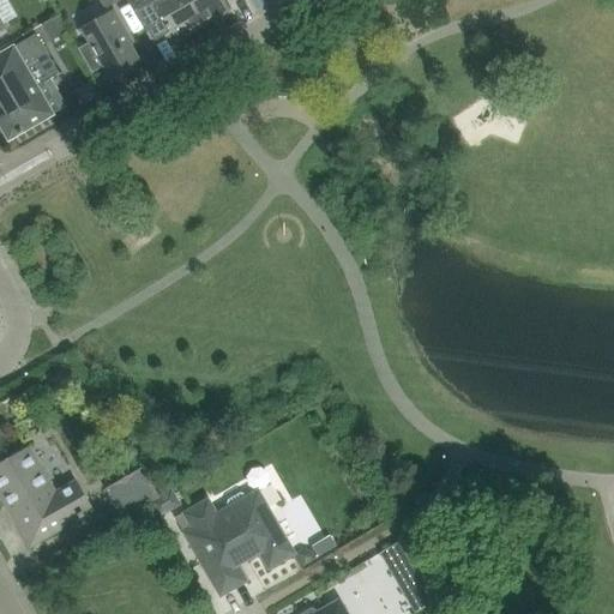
[(133,0),(130,2),(132,7),(139,20),(144,28),(152,43),(154,46),(155,44),(173,35),(176,42),(197,30),(204,26),(202,23),(188,0),(133,0)]
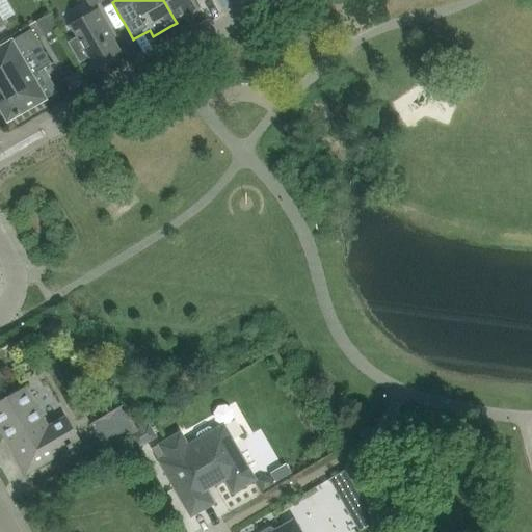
[(163,0),(175,20),(177,23),(198,10),(200,9),(193,0),(163,0)]
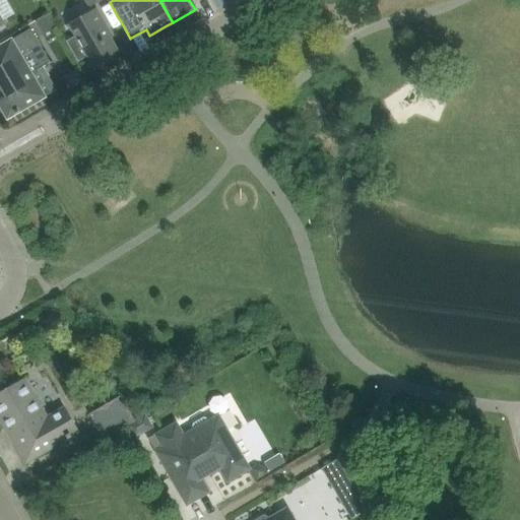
[(70,25),(76,37),(67,42),(78,62),(87,57),(93,67),(119,54),(109,36),(107,33),(94,11),(70,25)]
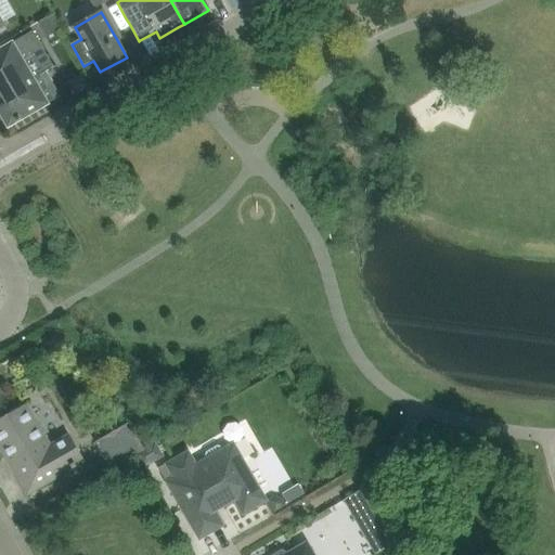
[(52,15),(38,23),(47,38),(61,29),(52,15)]
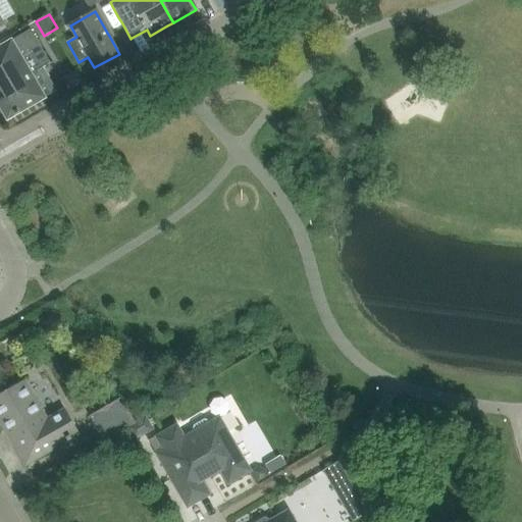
[(51,63),(40,46),(32,30),(0,47),(0,106),(7,119),(45,98),(32,74),(51,63)]
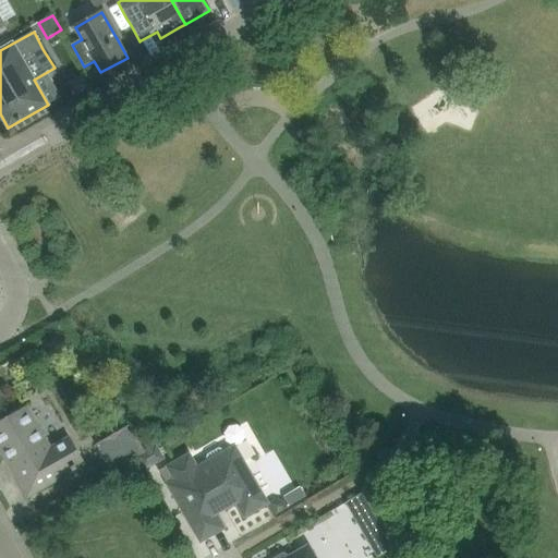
[(109,184),(102,173),(93,180),(98,190),(109,184)]
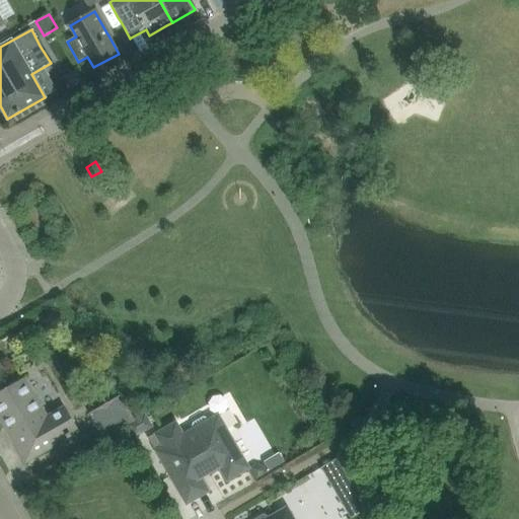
[(0,417),(25,462),(44,452),(78,432),(64,408),(47,418),(24,379),(0,392),(0,417)]
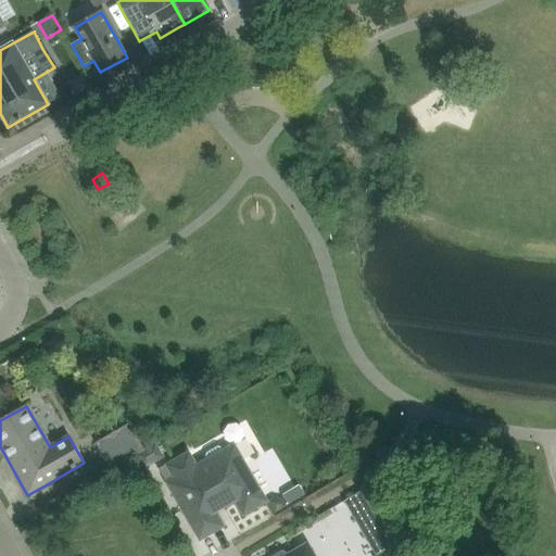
[(146,450),(130,424),(97,443),(112,469),(136,455),(146,450)]
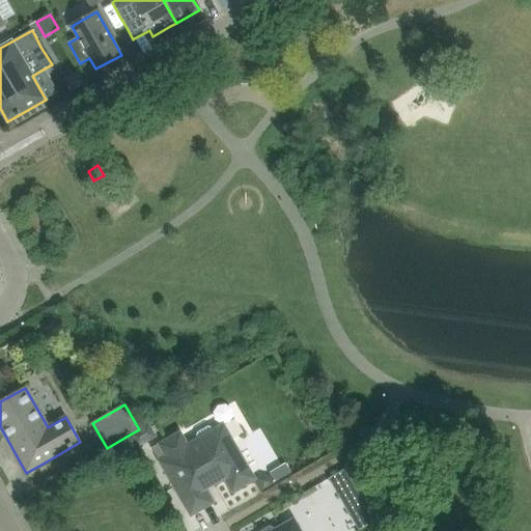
[(139,429),(130,435),(137,449),(158,437),(150,423),(139,429)]
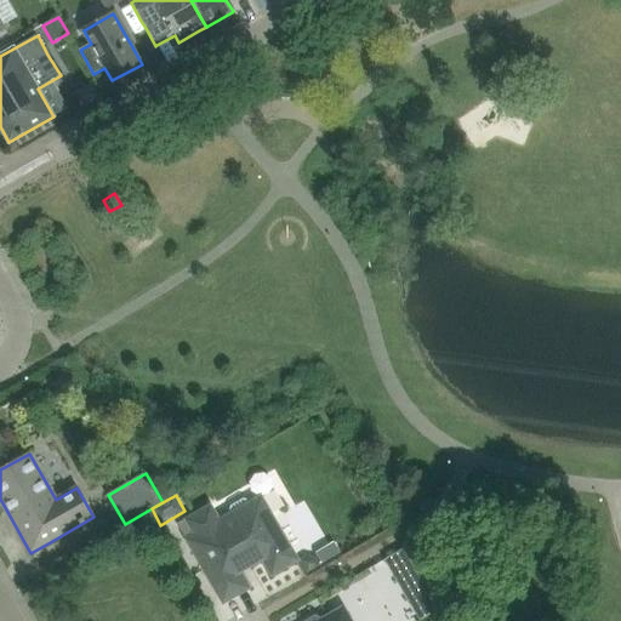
[(186,519),(177,525),(188,545),(204,570),(211,584),(223,604),(250,588),(241,573),(262,560),(272,576),(298,560),(286,540),(261,496),(252,501),(244,499),(231,506),(228,516),(220,520),(211,505),(186,519)]
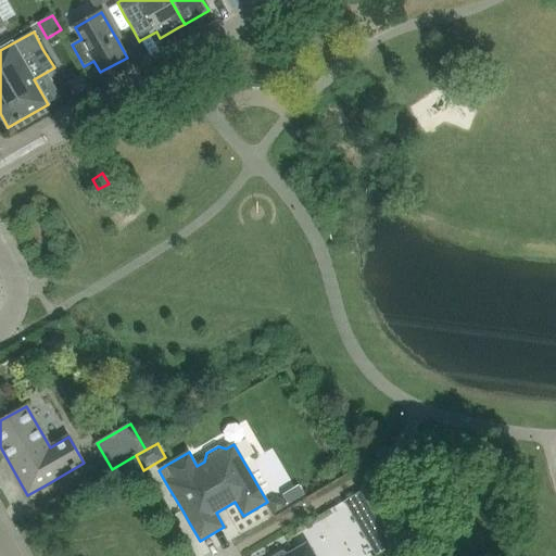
[(298,485),(280,495),(282,498),(286,504),(303,494),(298,485)]
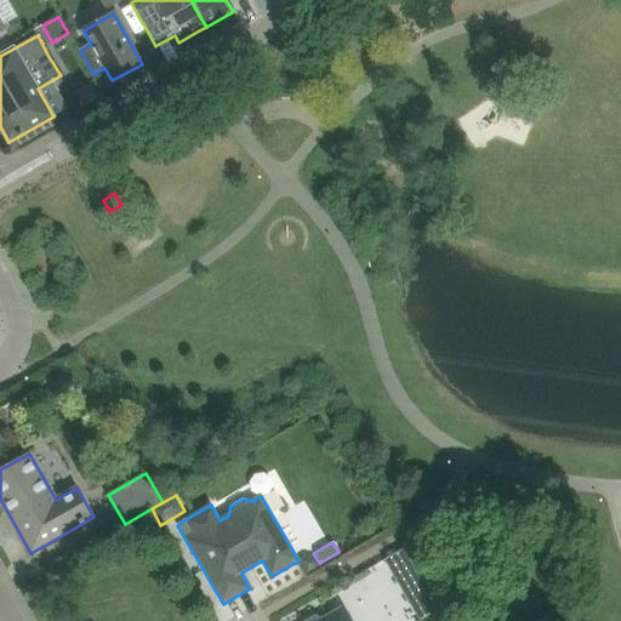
[(388,557),(383,560),(383,562),(393,579),(416,565),(406,548),(405,547),(388,557)]
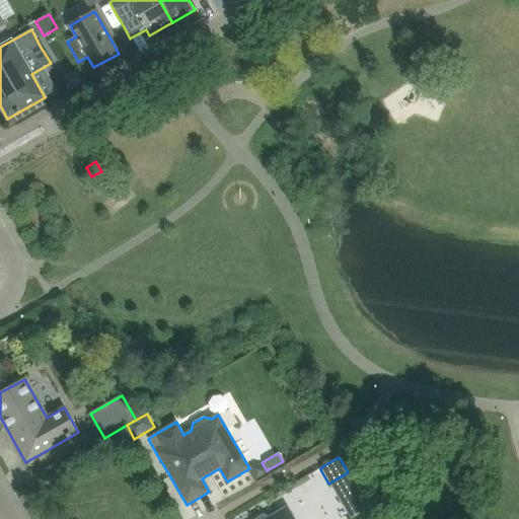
[(367,506),(359,491),(340,502),(349,517),(367,506)]
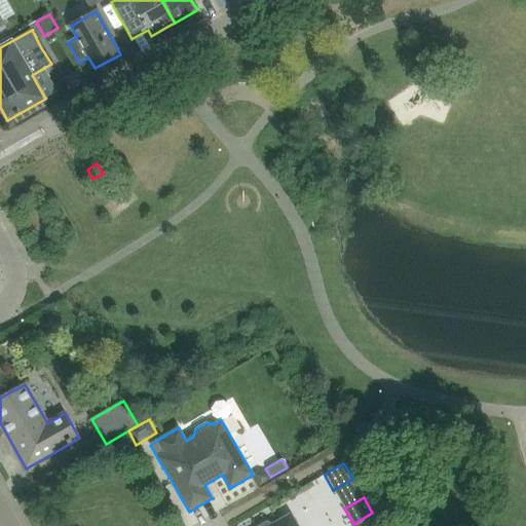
[(297,525),(291,515),(279,522),(272,525),(267,523),(262,525),(297,525)]
